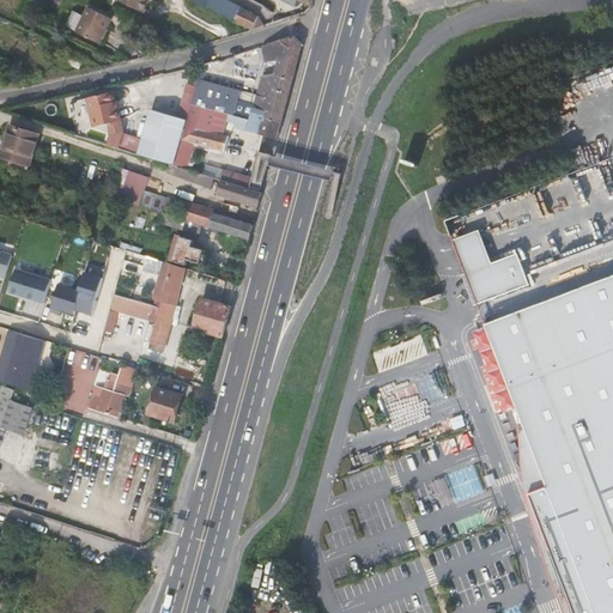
[(210,0),(208,5),(219,11),(218,13),(253,30),(265,25),(259,17),(242,8),(242,7),(225,0),(210,0)]
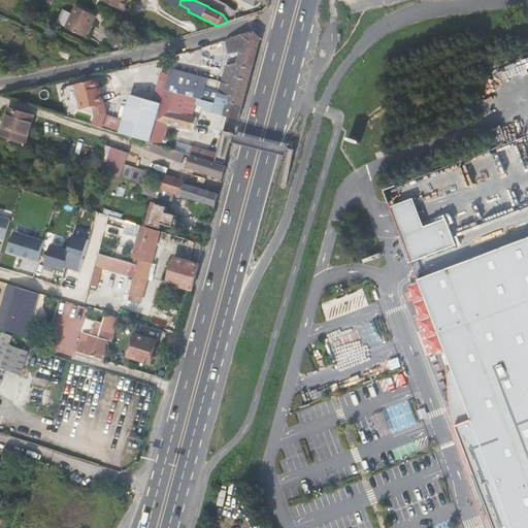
[(87,38),(97,17),(77,6),(73,14),(67,27),(66,28),(87,38)]
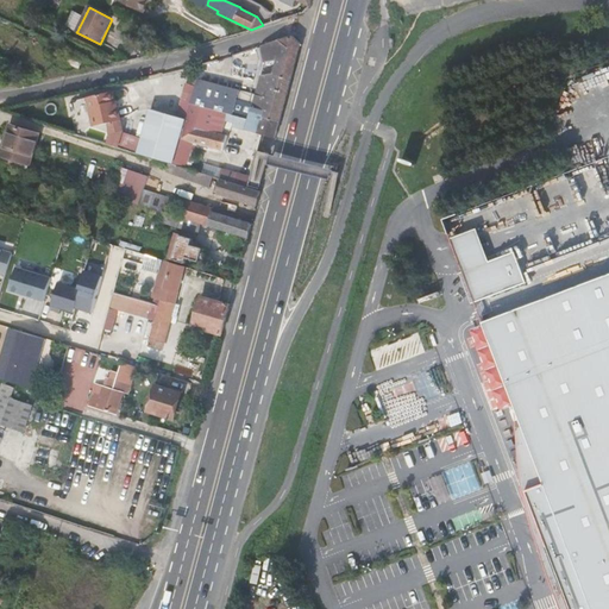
[(67,26),(77,31),(85,17),(74,11),(67,26)]
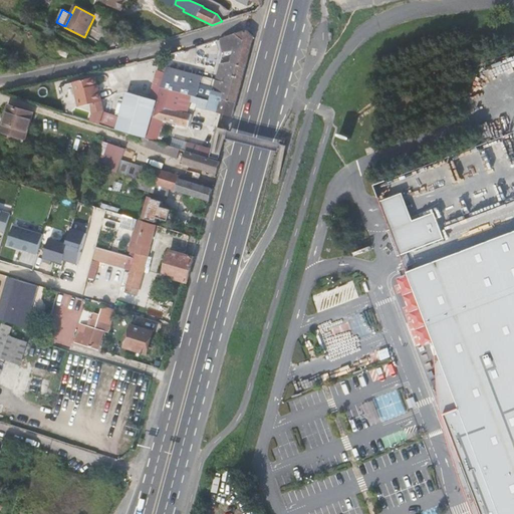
[(168,67),(166,73),(159,71),(157,77),(156,77),(151,95),(154,96),(153,99),(150,98),(127,92),(120,116),(103,111),(99,124),(116,130),(143,137),(147,139),(157,141),(163,119),(189,126),(192,114),(188,113),(193,96),(205,99),(202,107),(232,115),(236,101),(245,62),(250,45),(255,26),(252,26),(246,28),(221,35),(222,48),(234,47),(231,58),(219,60),(216,80),(168,67)]
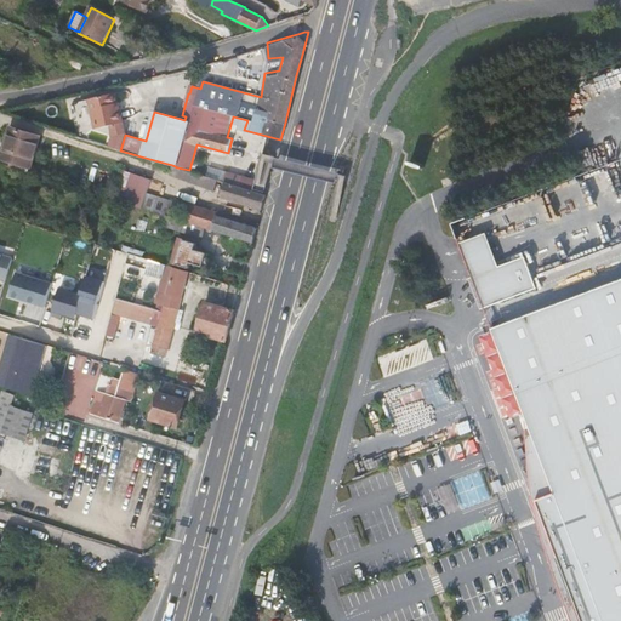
[(81,70),(86,61),(70,53),(66,63),(81,70)]
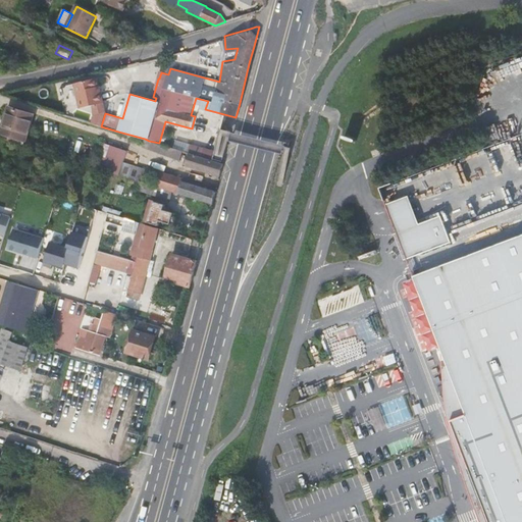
[(100,92),(97,79),(75,84),(81,108),(95,105),(104,103),(101,92),(100,92)]
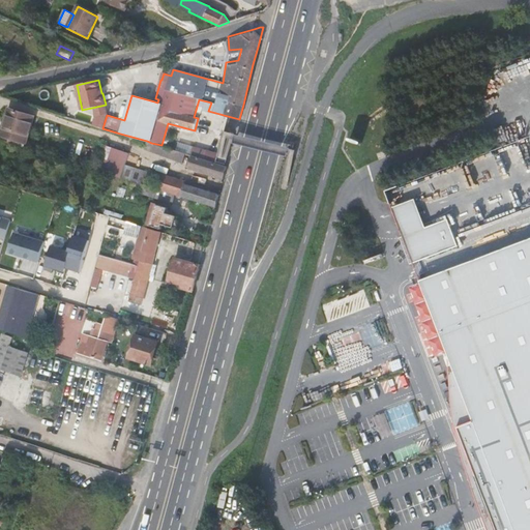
[(108,114),(106,105),(96,107),(97,117),(94,125),(102,128),(107,115),(108,114)]
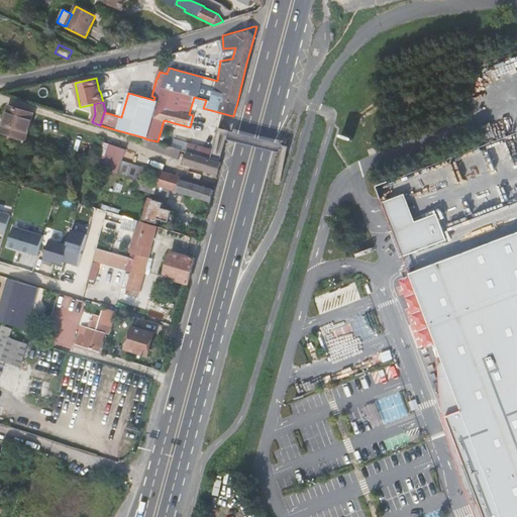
[(34,113),(9,106),(1,132),(9,134),(24,139),(25,139),(34,113)]
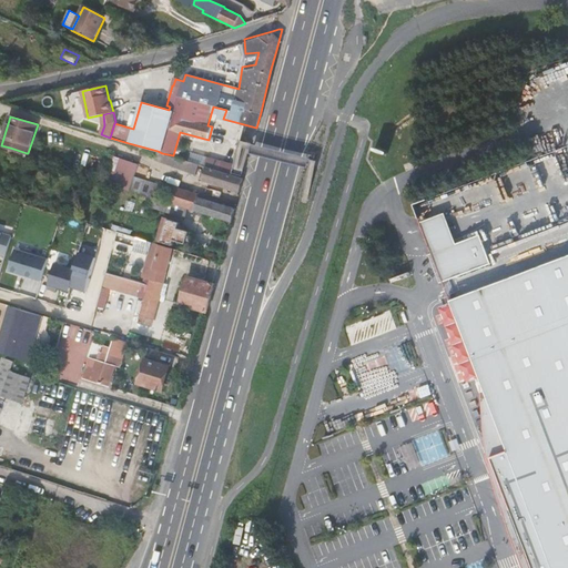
[(26,159),(27,153),(10,148),(8,153),(26,159)]
